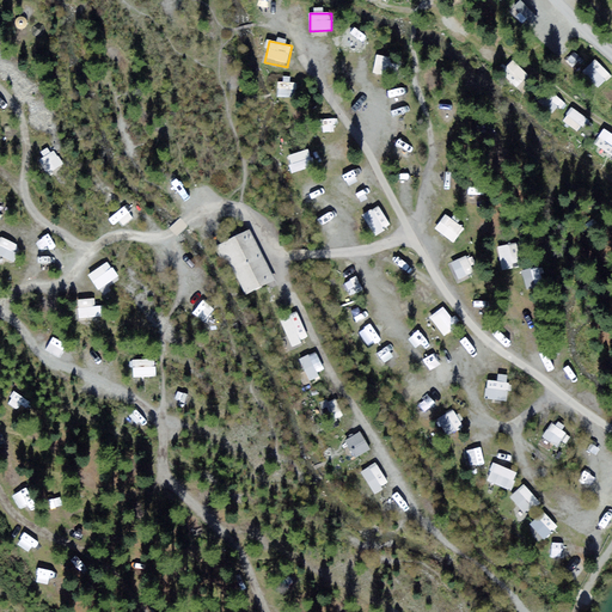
[(377,56),(374,72),(397,77),(401,61),(377,56)]
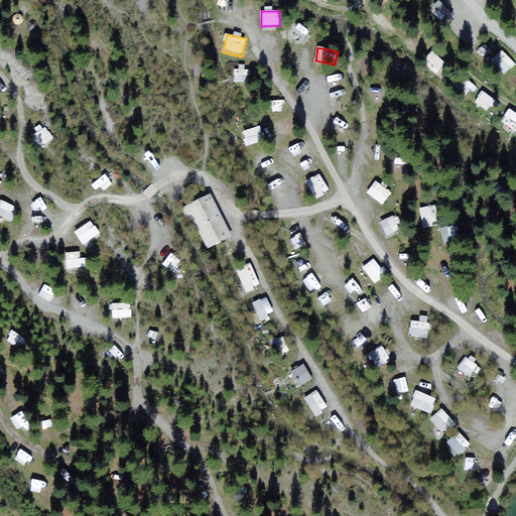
[(492,60),(505,75),(515,65),(515,63),(503,50),(492,60)]
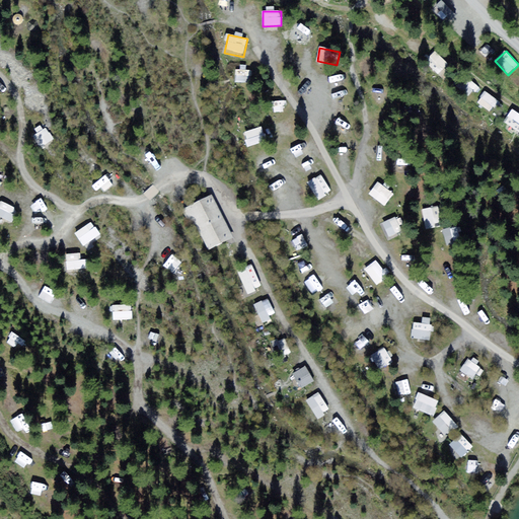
[(438,75),(449,65),(437,53),(427,63),(438,75)]
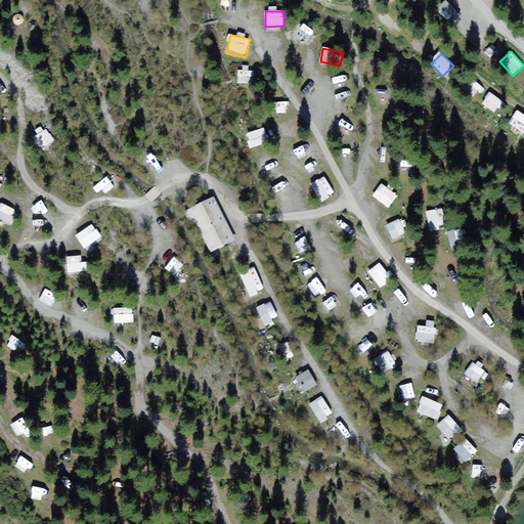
[(248,68),(238,69),(239,84),(249,83),(248,68)]
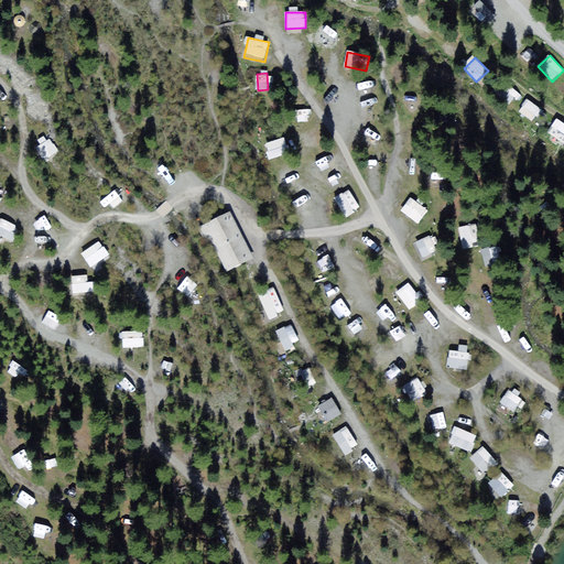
[(505,94),(510,105),(521,99),(516,88),(505,94)]
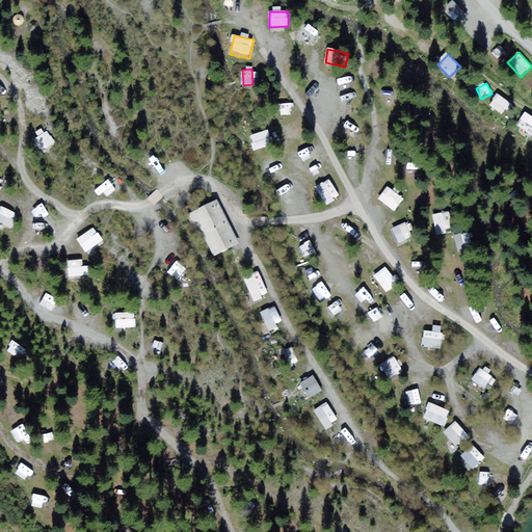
[(497,95),(490,107),(504,114),(510,102),(497,95)]
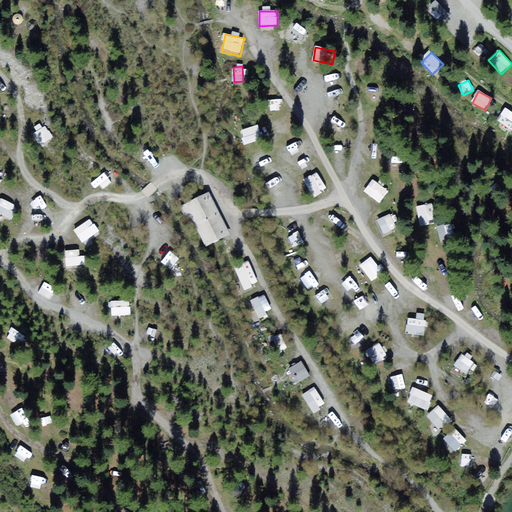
[(282,110),(281,99),(269,101),(270,111),(282,110)]
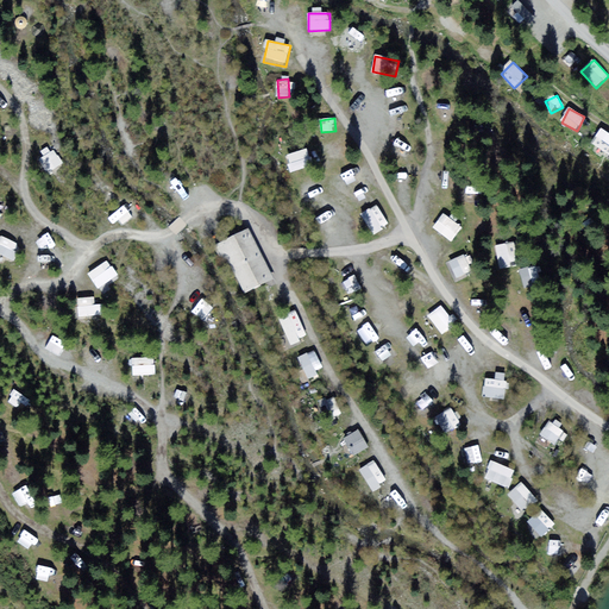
[(608,155),(608,132),(602,129),(592,144),(608,155)]
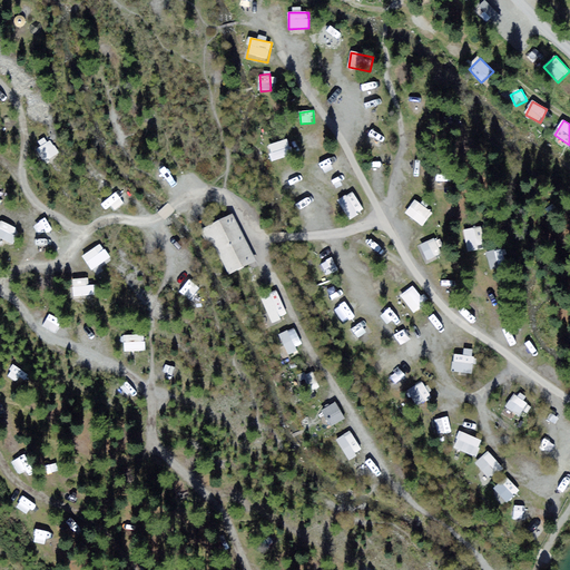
[(37,150),(47,164),(60,155),(51,140),(37,150)]
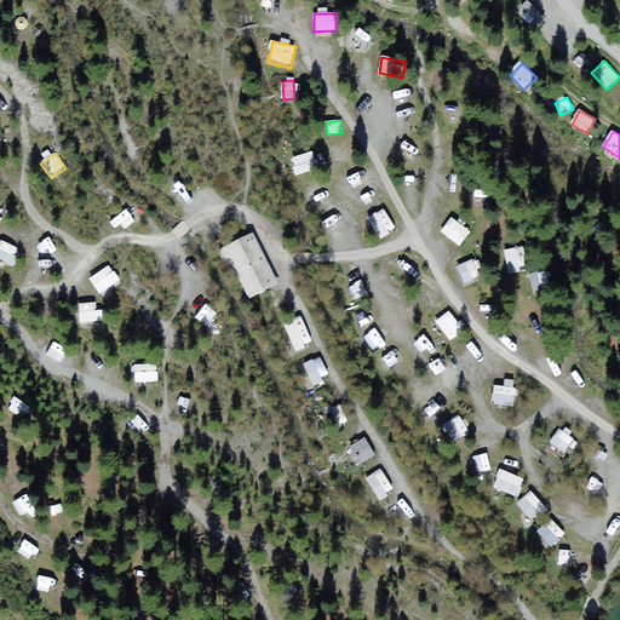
[(379,240),(396,230),(385,208),(368,218),(379,240)]
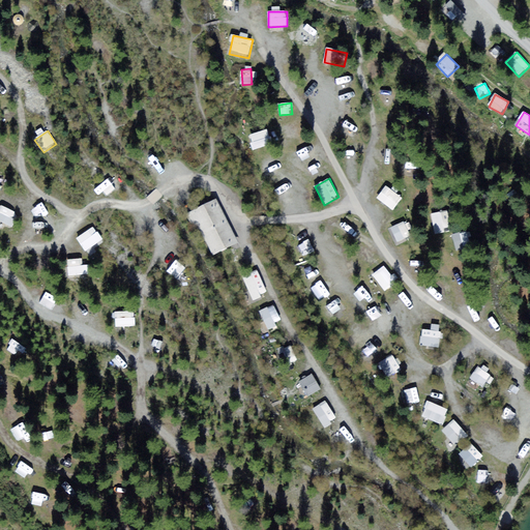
[(377,198),(393,210),(403,198),(386,185),(377,198)]
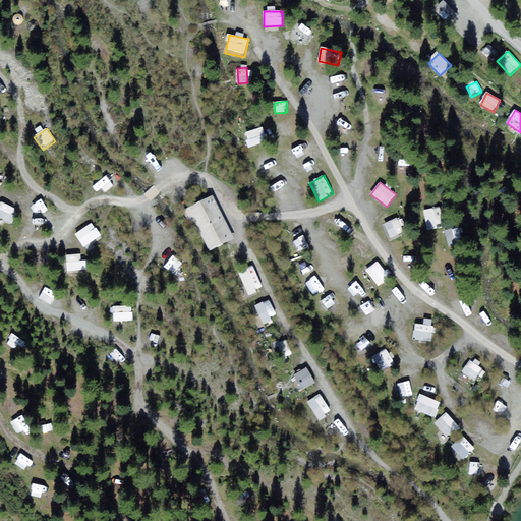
[(213,195),(182,211),(189,225),(194,222),(210,251),(234,239),(213,195)]
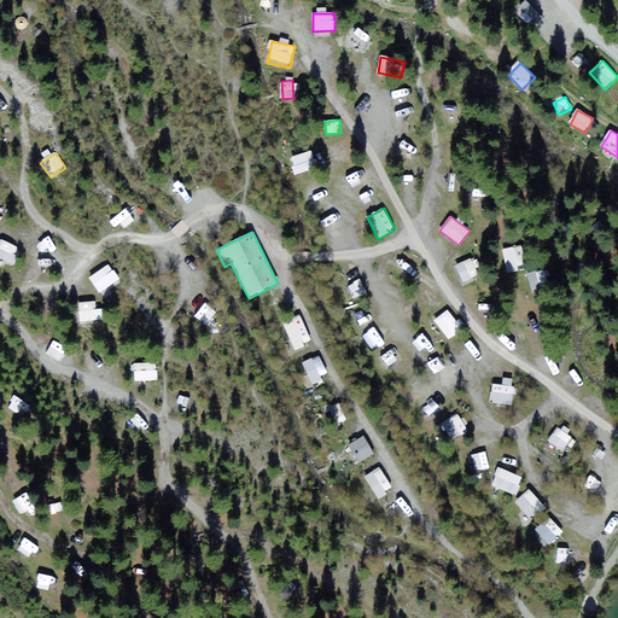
[(0,258),(13,264),(21,248),(0,239),(0,258)]
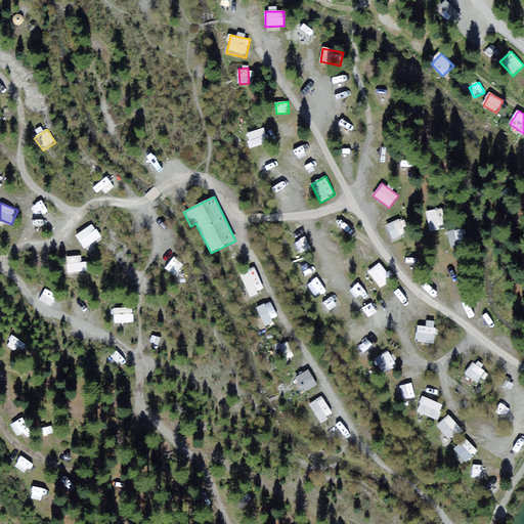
[(428,211),(430,229),(444,228),(443,210),(428,211)]
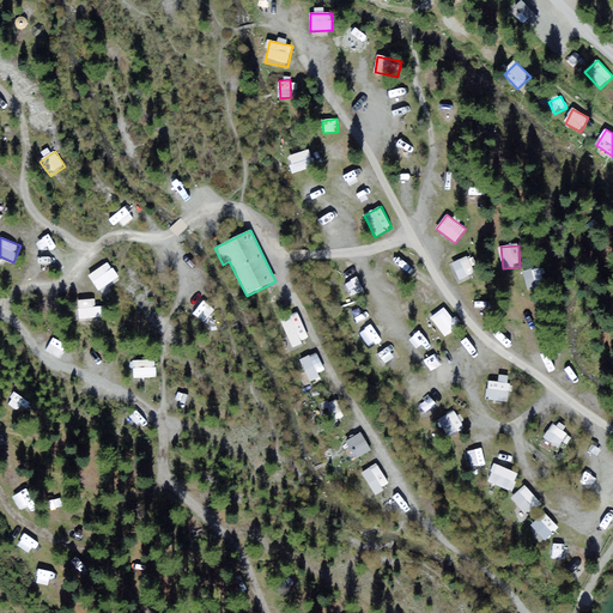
[(451,265),(461,284),(477,275),(467,256),(451,265)]
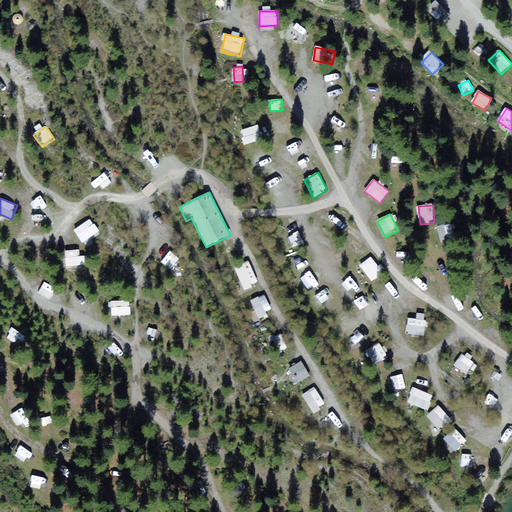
[(83,243),(100,232),(91,219),(74,230),(83,243)]
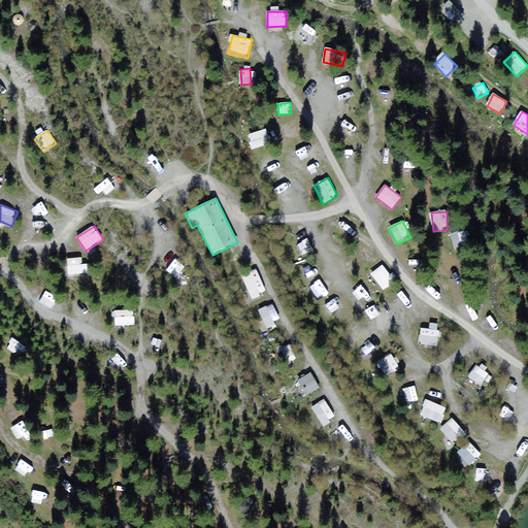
[(90,273),(89,264),(81,265),(81,258),(67,259),(68,275),(90,273)]
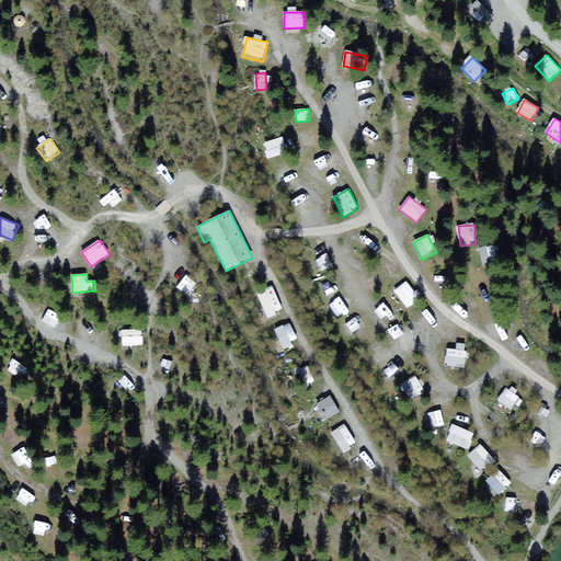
[(407,308),(420,300),(409,282),(395,289),(407,308)]
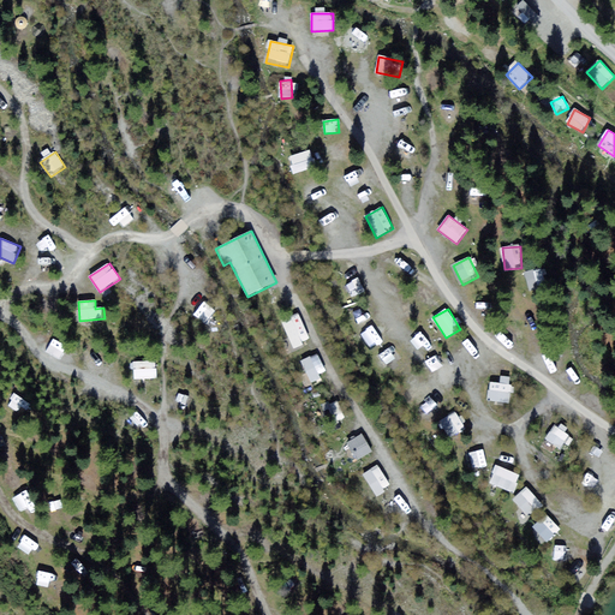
[(292,348),(310,342),(300,315),(284,321),(292,348)]
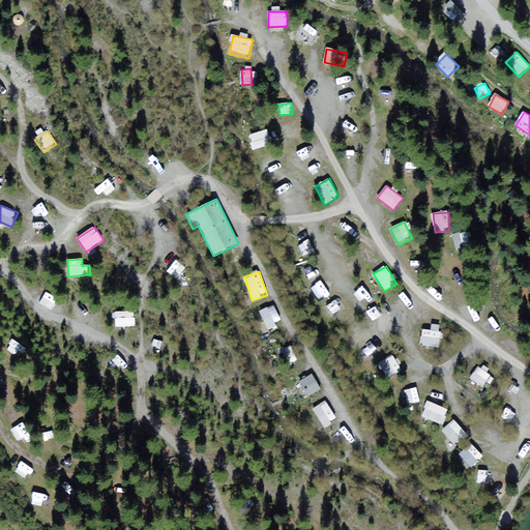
[(334,318),(346,307),(337,296),(325,306),(334,318)]
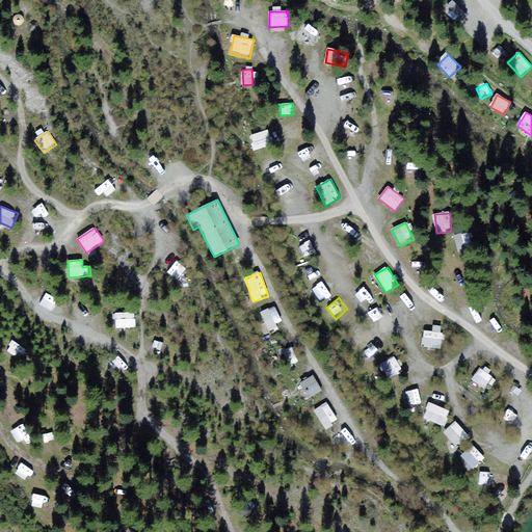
[(261,313),(268,330),(283,324),(275,307),(261,313)]
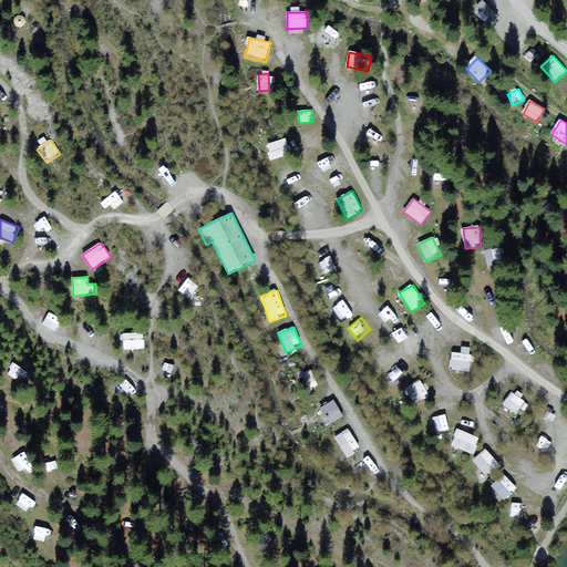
[(145,349),(145,332),(123,333),(124,350),(145,349)]
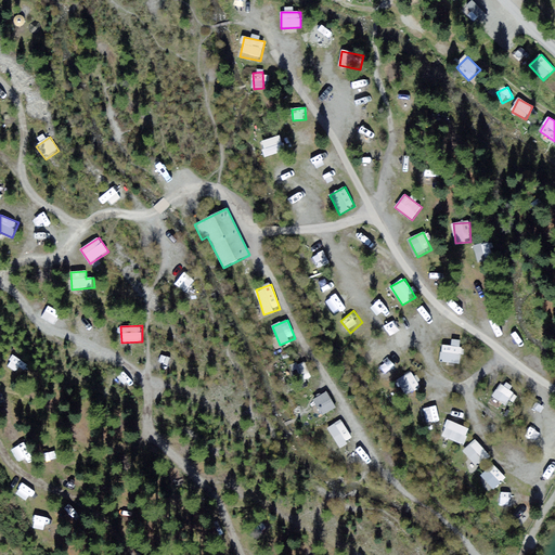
[(441,362),(461,364),(462,340),(453,339),(452,346),(442,345),(441,362)]
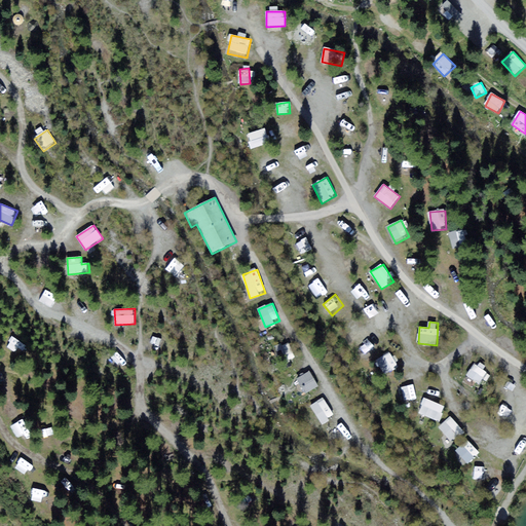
[(283,363),(295,359),(290,343),(277,347),(283,363)]
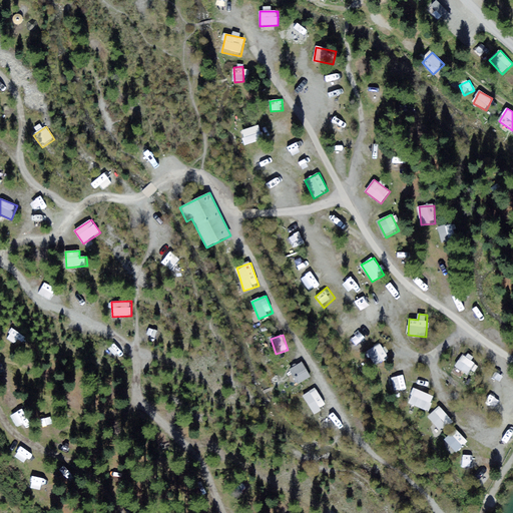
[(380,345),(368,352),(376,366),(388,359),(380,345)]
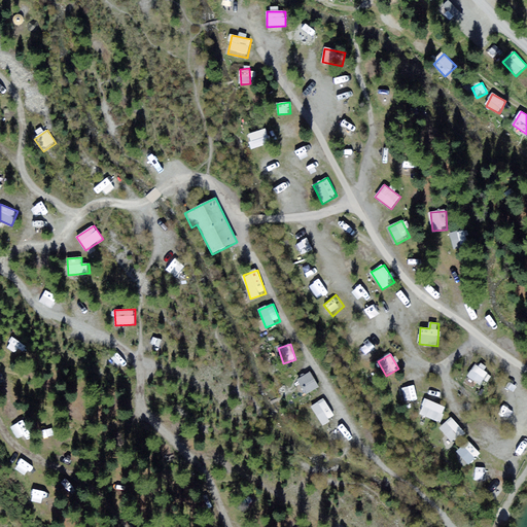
[(473,365),(468,380),(483,384),(488,370),(473,365)]
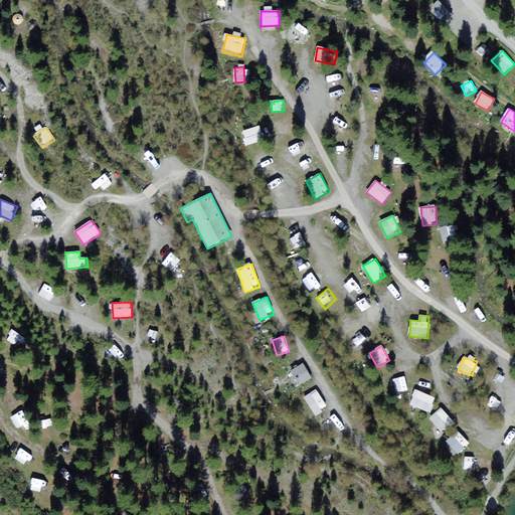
[(299,386),(312,379),(304,363),(291,370),(299,386)]
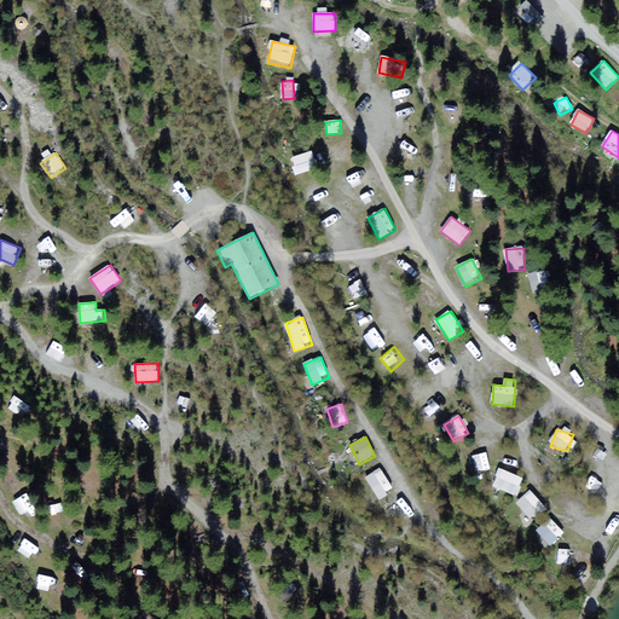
[(475,455),(478,473),(491,472),(489,453),(475,455)]
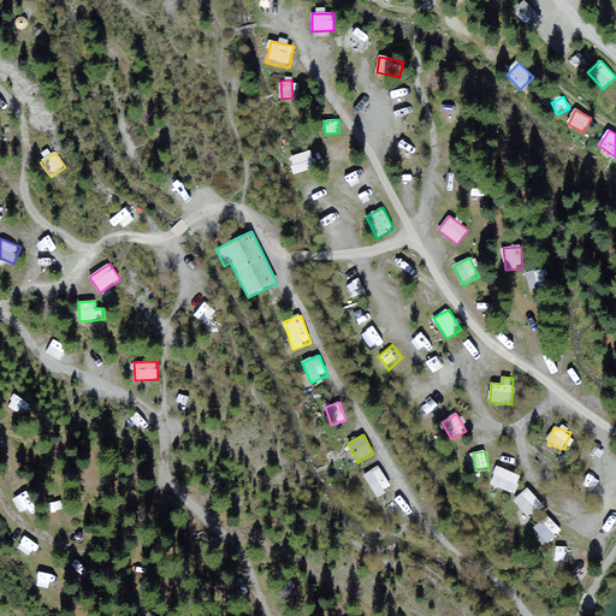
[(380,466),(365,473),(375,496),(391,489),(380,466)]
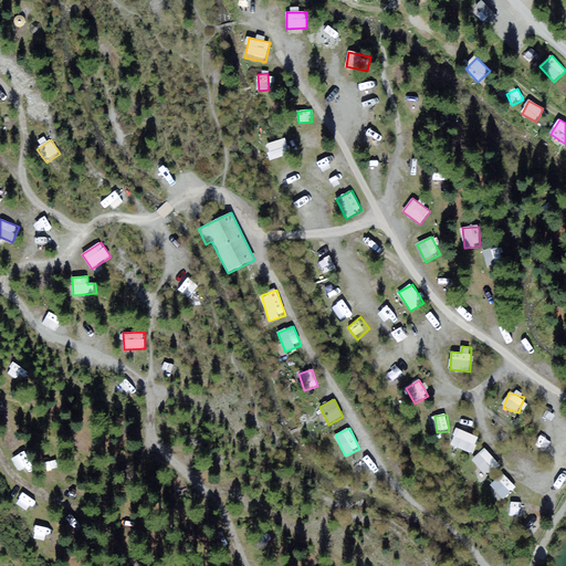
[(450,444),(472,454),(480,438),(458,428),(450,444)]
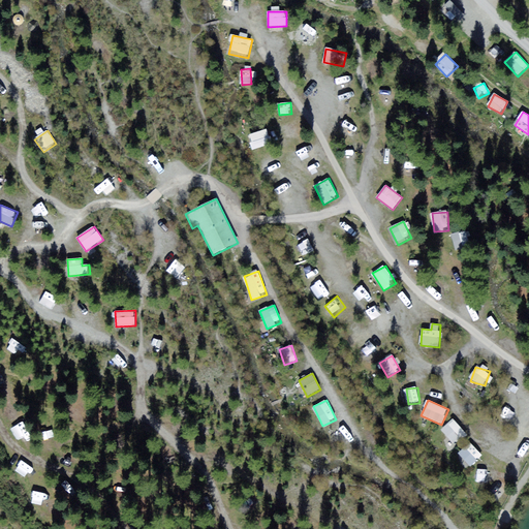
[(441,430),(456,445),(467,434),(453,418),(441,430)]
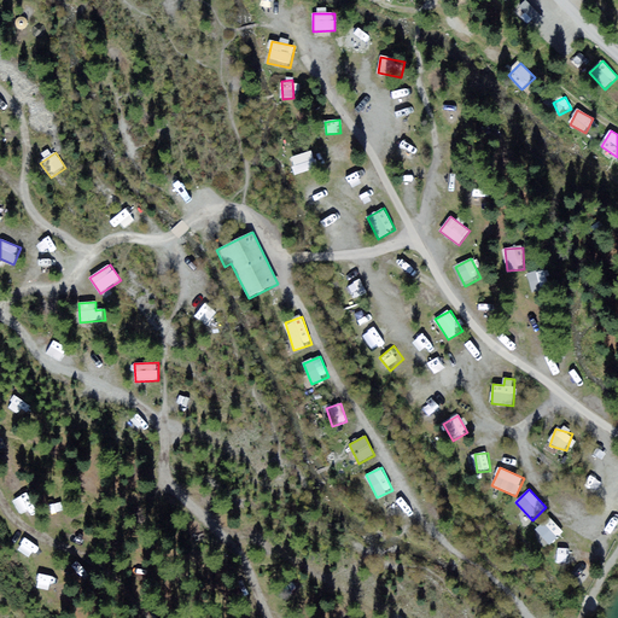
[(551,517),(536,530),(551,546),(565,532),(551,517)]
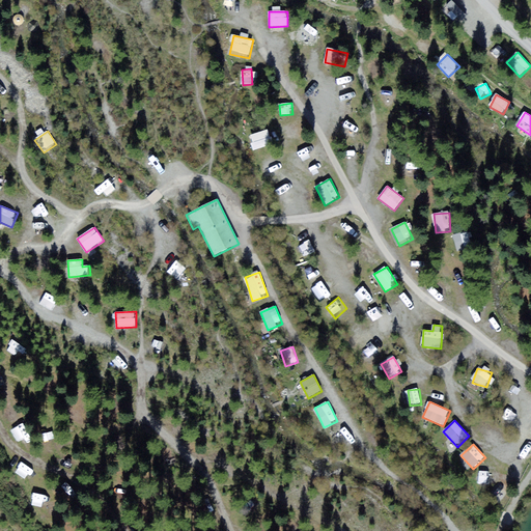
All buildings are outlined.
